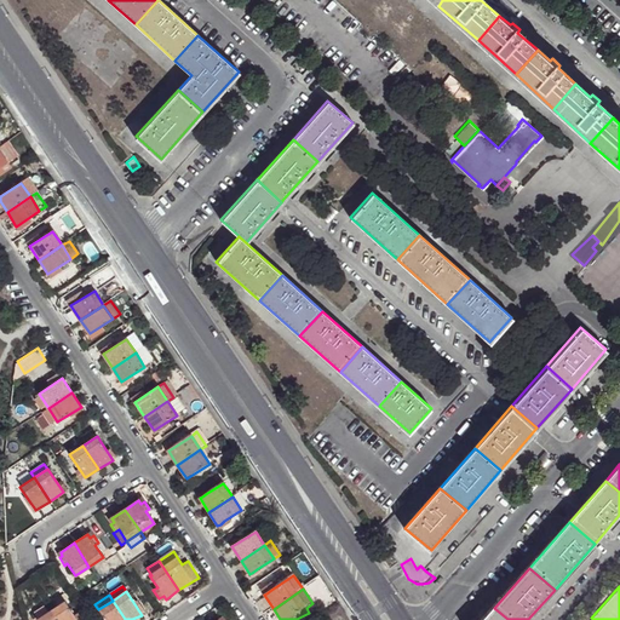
[(63,600),(49,609),(56,619),(76,619),(78,619),(80,618),(75,609),(72,612),(63,600)]
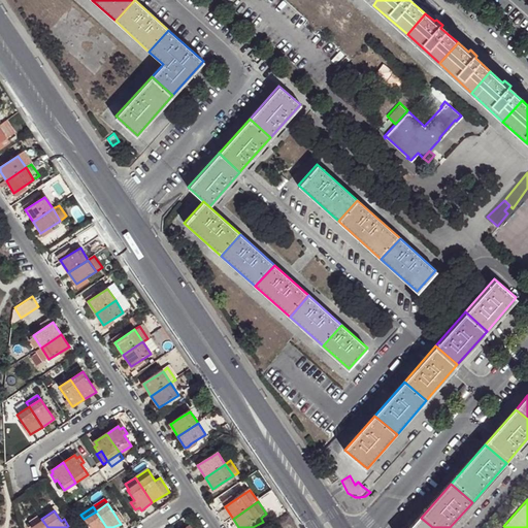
[(106,527),(96,512),(84,519),(90,527),(106,527)]
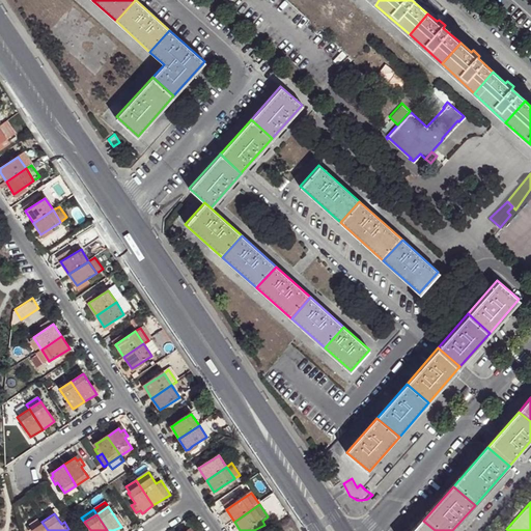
[(435,530),(423,521),(414,530),(435,530)]
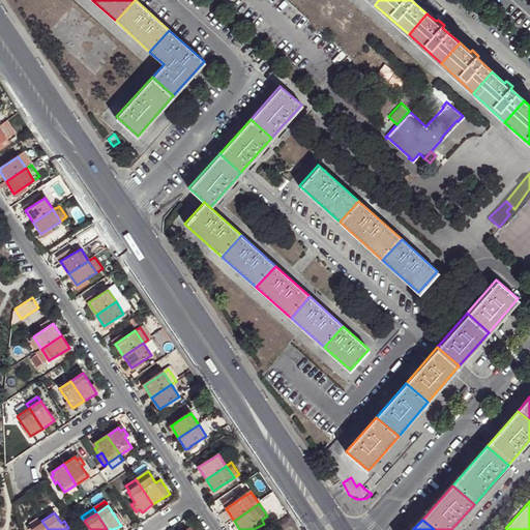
[(48,529),(41,521),(30,529),(31,529),(48,529)]
